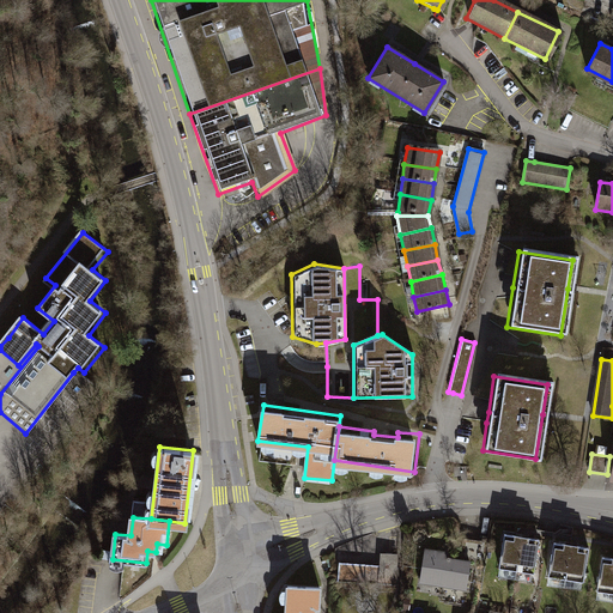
[(515,569),(519,542),(502,540),(498,566),(515,569)]
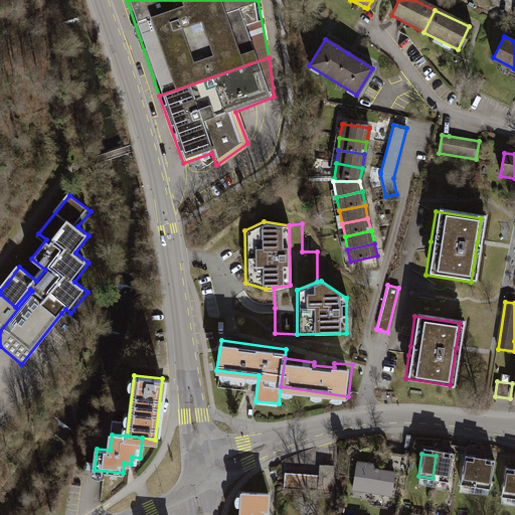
[(448,480),(451,458),(436,456),(433,478),(448,480)]
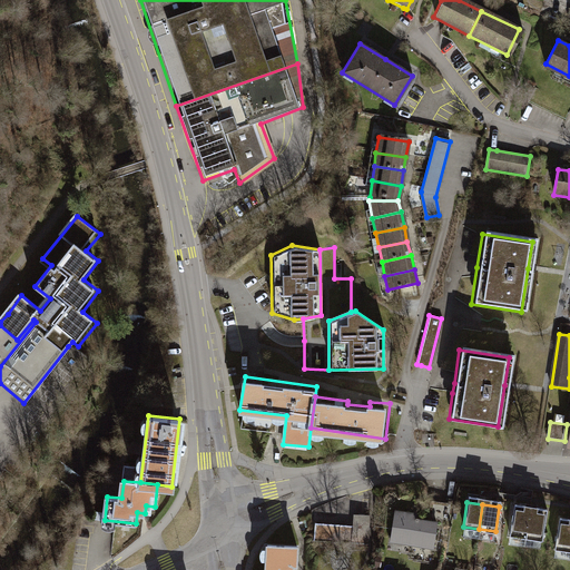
[(418,512),(394,509),(391,541),(392,543),(392,548),(405,550),(408,544),(434,549),(438,520),(416,517),(418,512)]
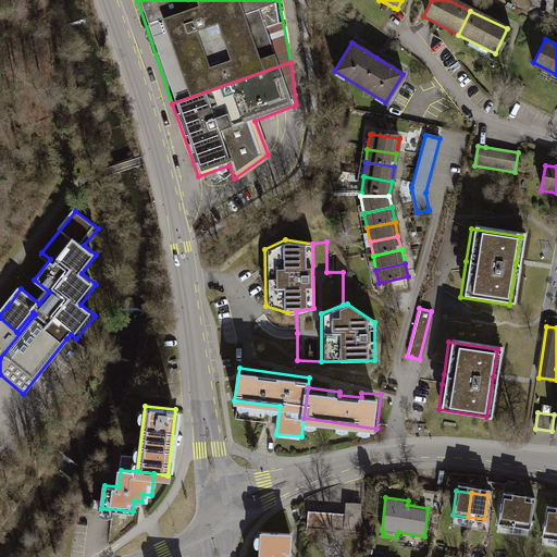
[(514,525),(517,502),(500,499),(498,523),(514,525)]
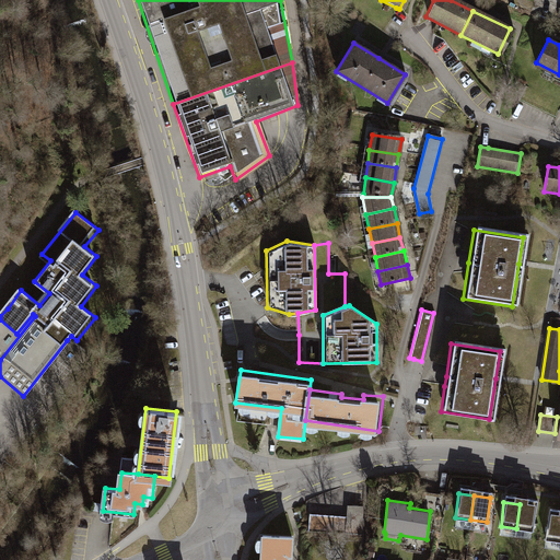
[(533,531),(535,506),(520,504),(516,528),(533,531)]
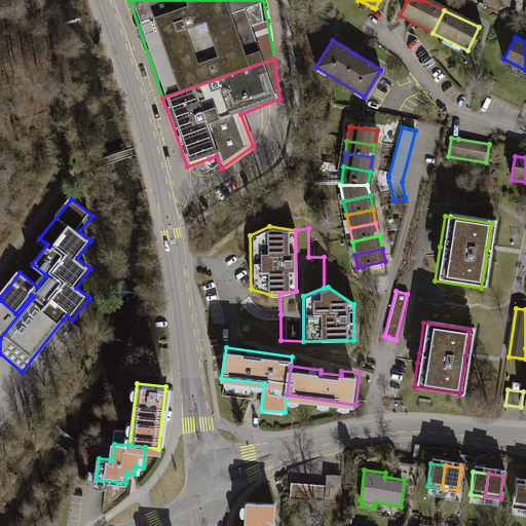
[(325,488),(291,486),(290,500),(336,503),(338,479),(326,478),(325,488)]
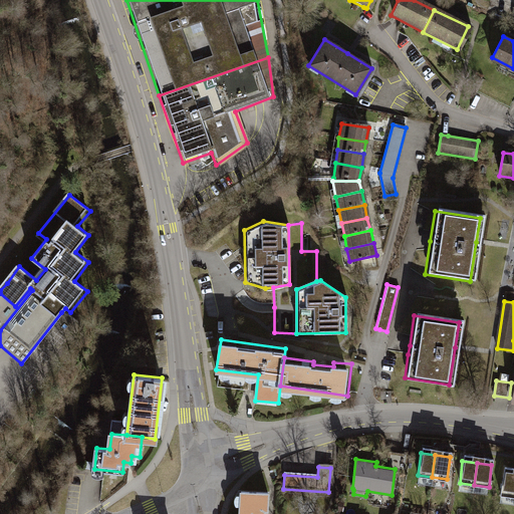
[(513,495),(513,473),(504,472),(501,494),(513,495)]
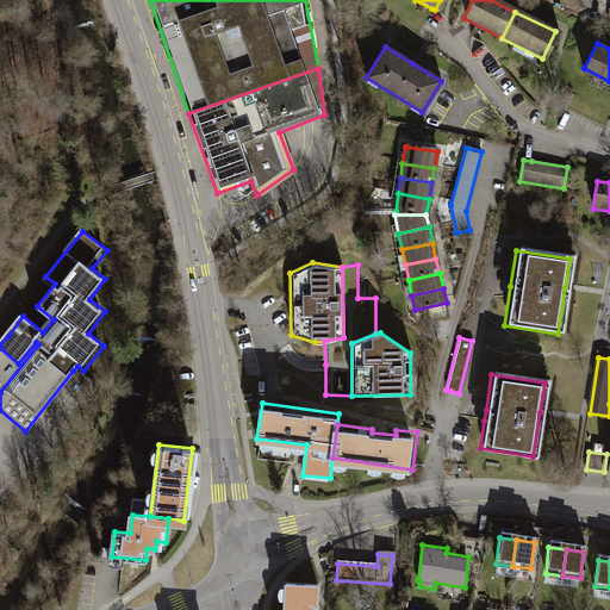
[(318,607),(318,586),(284,584),(281,609),(309,609),(309,607),(318,607)]
